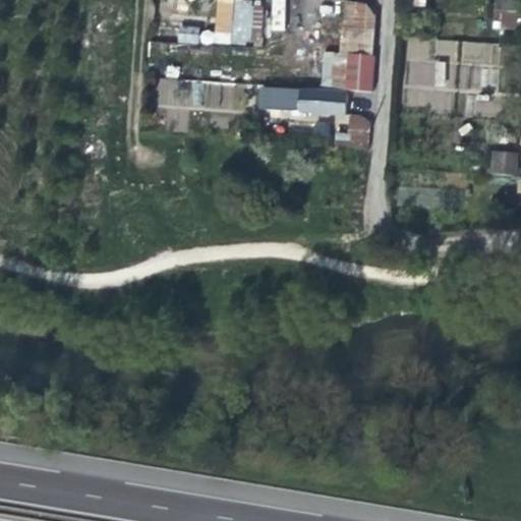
[(214,0),(214,29),(177,27),(177,42),(250,45),(251,0),(214,0)]
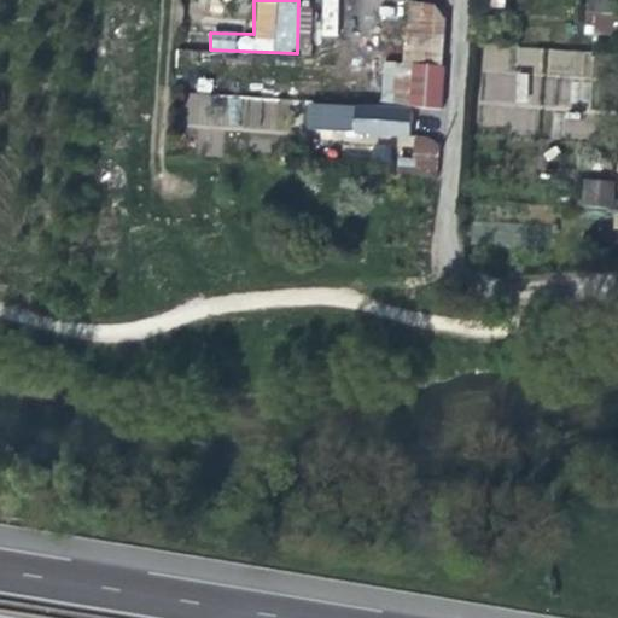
[(320,0),(320,36),(337,36),(337,0),(320,0)]
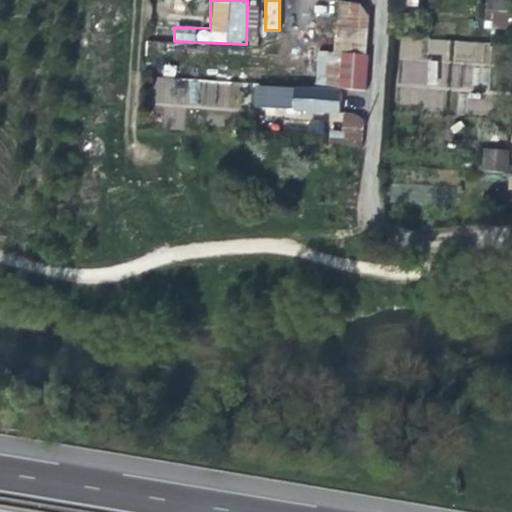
[(484,0),(483,28),(508,29),(509,0),(484,0)]
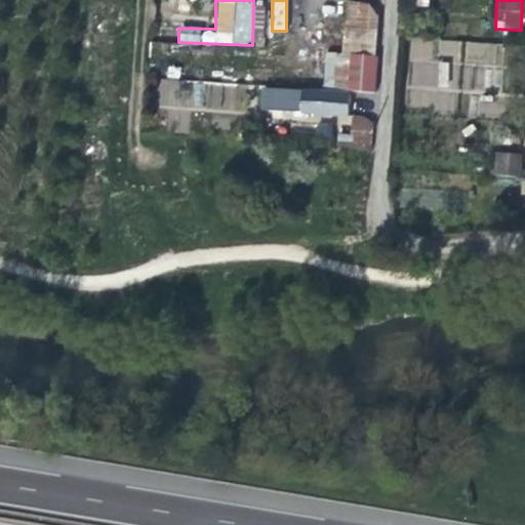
[(341,55),(351,56),(372,58),(373,40),(344,38),(341,55)]
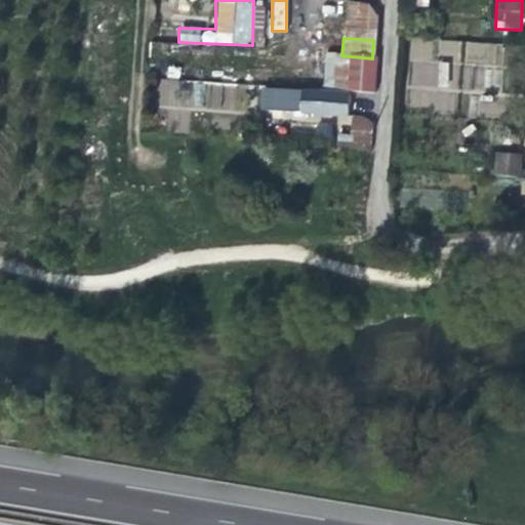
[(408,89),(485,92),(486,69),(503,69),(505,42),(410,39),(408,89)]
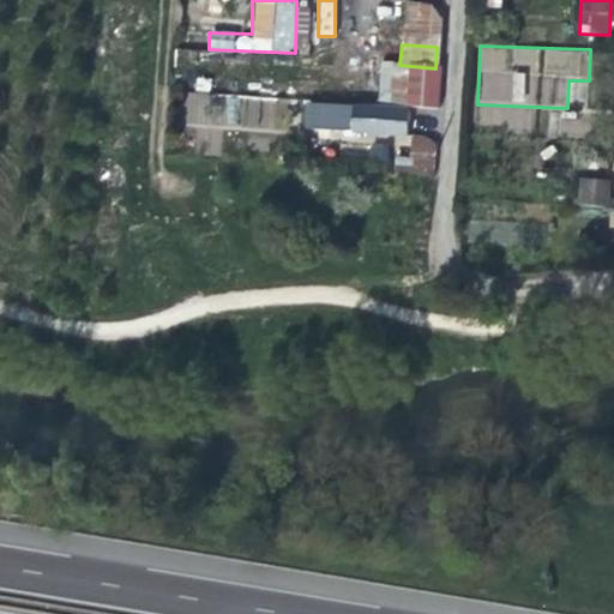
[(438,100),(440,68),(435,68),(410,66),(408,98),(438,100)]
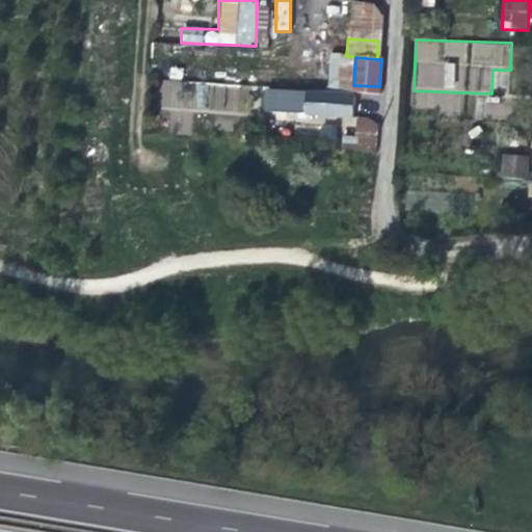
[(161,82),(160,111),(248,113),(249,84),(161,82)]
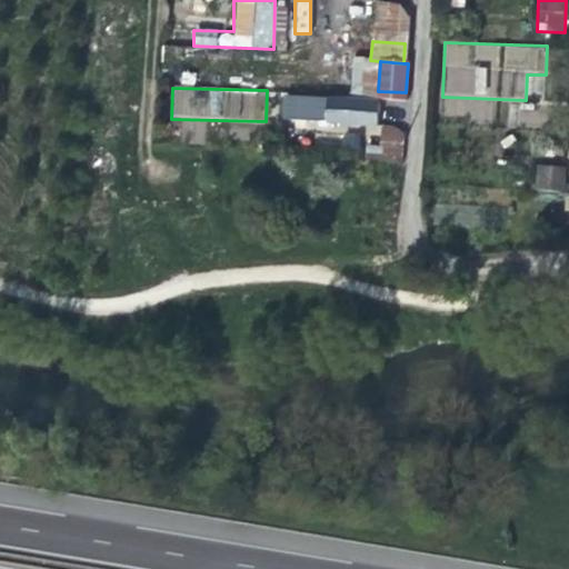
[(376,128),(378,103),(326,100),(326,125),(376,128)]
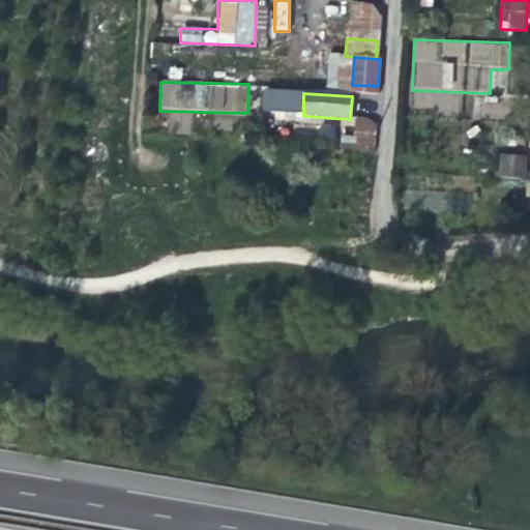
[(351,150),(374,152),(375,126),(365,120),(354,119),(351,150)]
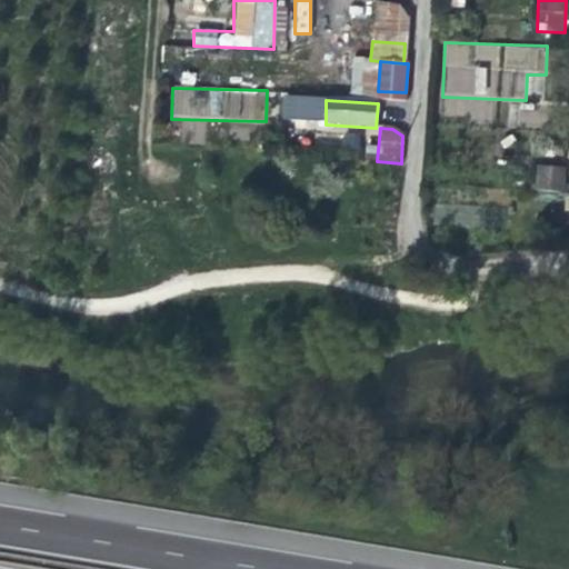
[(533,189),(565,192),(567,166),(536,162),(533,189)]
